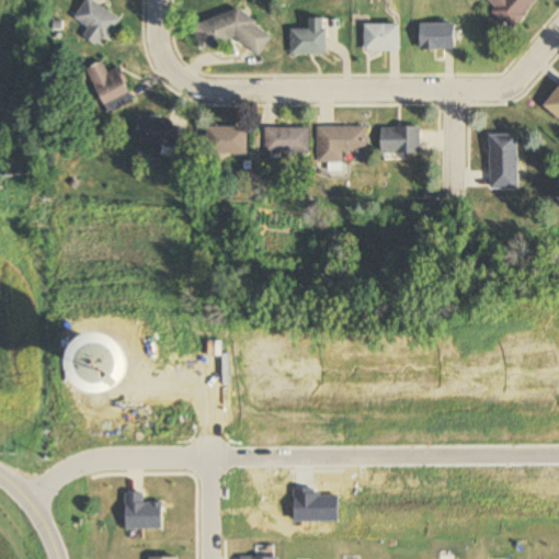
[(87,27),(81,35),(98,47),(118,19),(94,0),(84,0),(72,16),(87,27)]
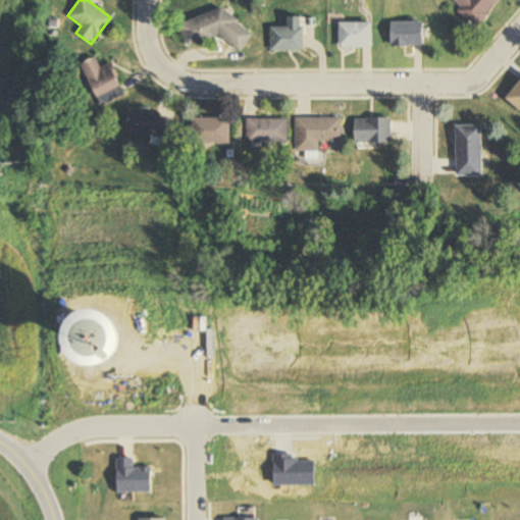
[(476,27),(496,0),(452,0),(461,7),(457,12),(476,27)]
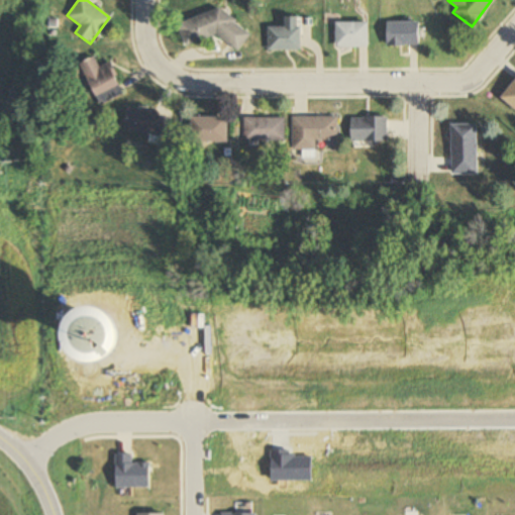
[(241,43),(229,6),(177,22),(184,44),(221,33),(226,48),(241,43)]
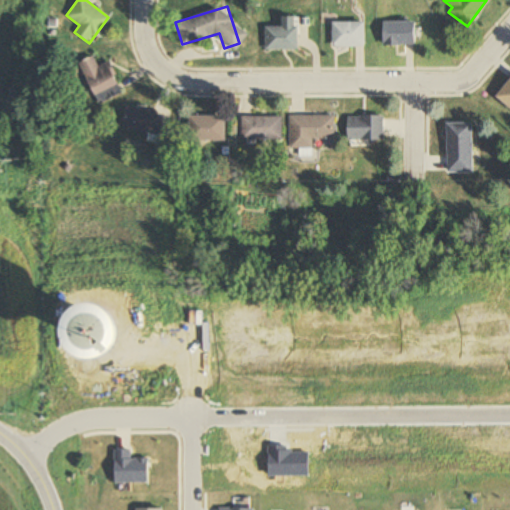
[(264,48),(296,48),(296,16),(280,16),(280,26),(264,26),(264,48)]
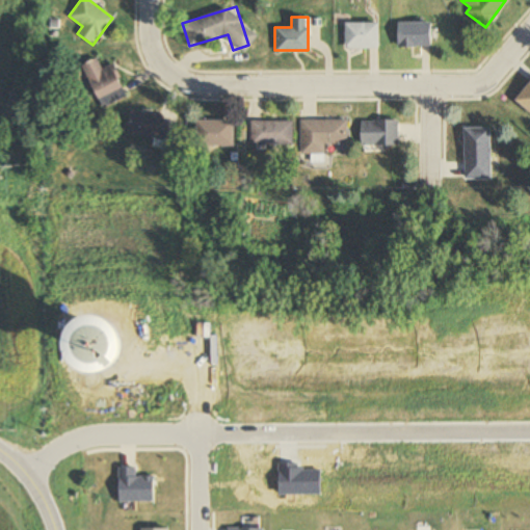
[(431,21),(397,21),(397,46),(431,46),(431,21)]
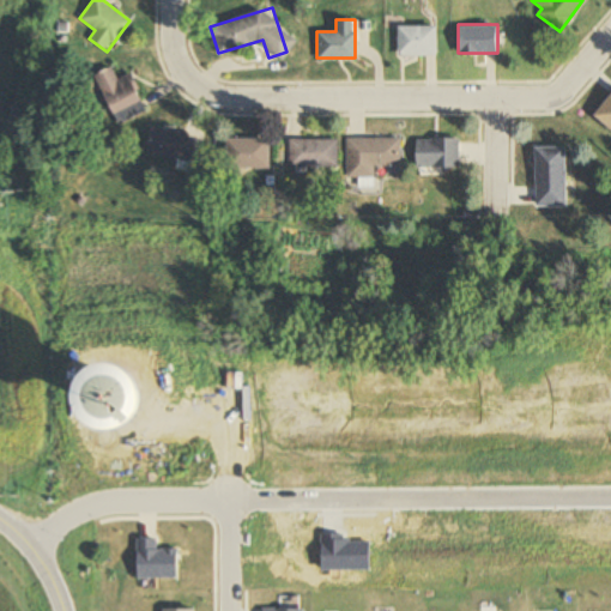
[(437,25),(397,25),(397,54),(437,54),(437,25)]
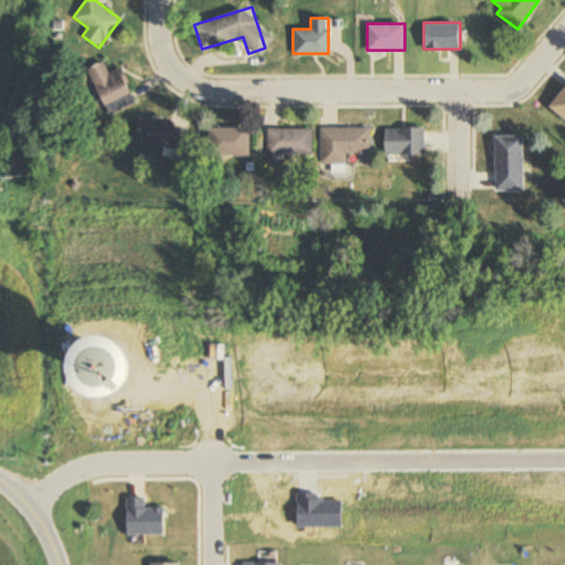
[(108,72),(103,61),(88,68),(103,110),(120,103),(119,100),(125,96),(124,94),(130,92),(121,68),(108,72)]
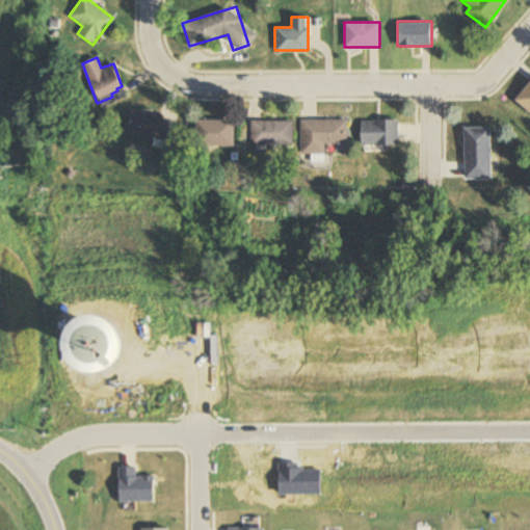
[(170,115),(129,110),(126,133),(166,139),(170,115)]
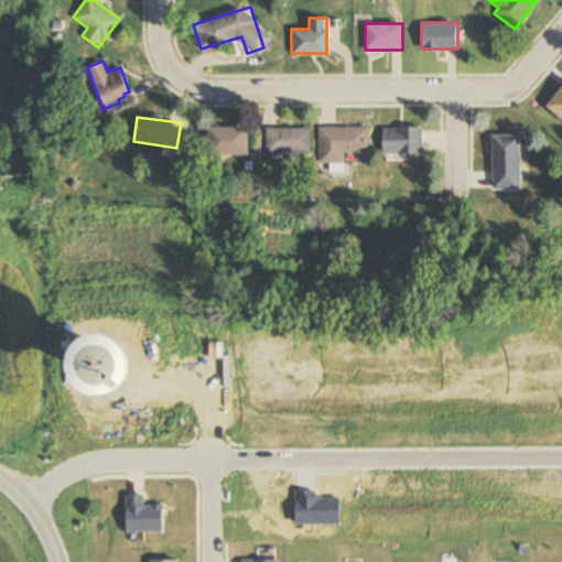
[(317,126),(317,161),(343,161),(343,151),(367,151),(367,126),(317,126)]
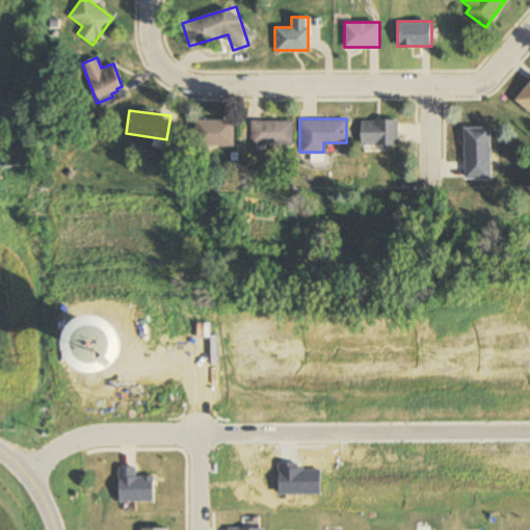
[(360,118),(361,144),(398,144),(398,118),(360,118)]
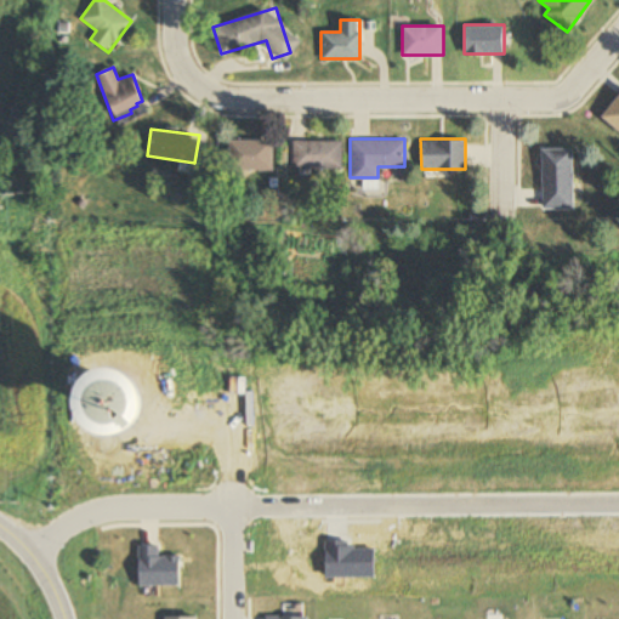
[(272,140),(228,140),(228,169),(272,169),(272,140)]
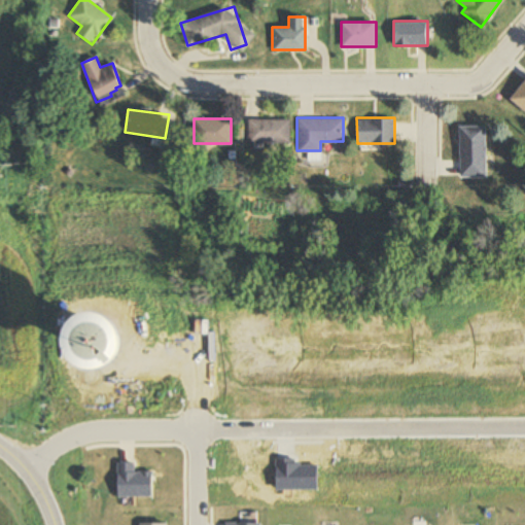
[(246,142),(289,142),(289,118),(246,118),(246,142)]
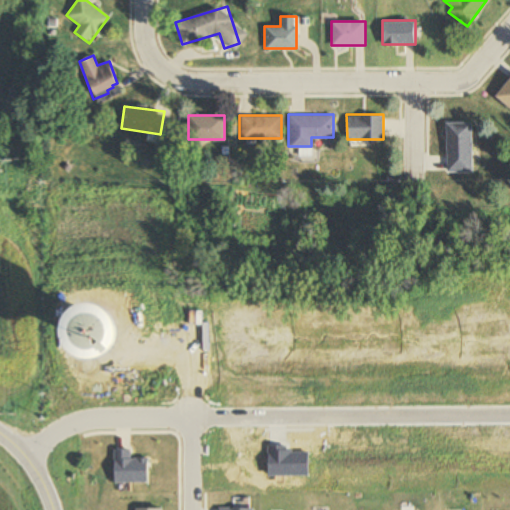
[(445,120),(445,171),(472,171),(472,120),(445,120)]
